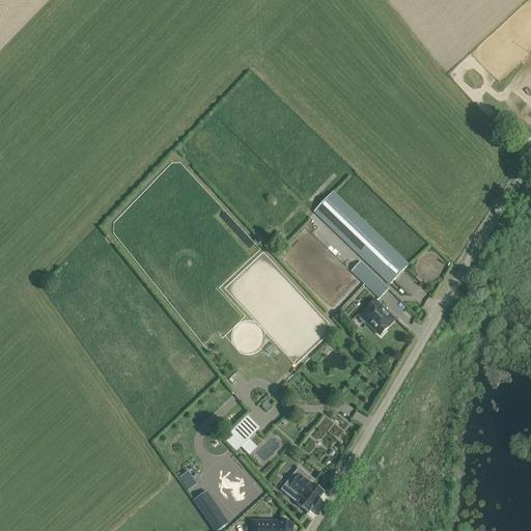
[(409,266),(333,193),(314,213),(390,284),(409,266)]
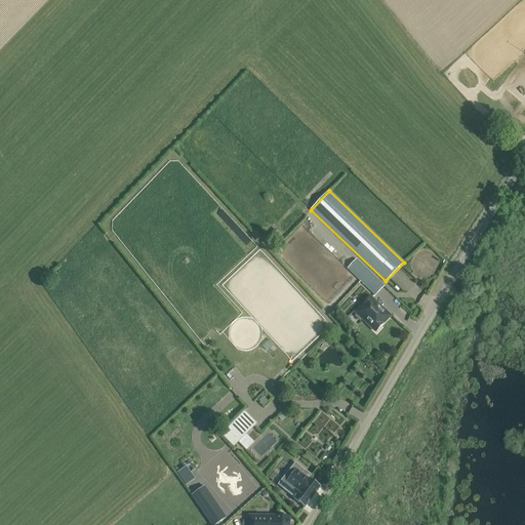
[(275,229),(265,241),(272,247),(282,235),(275,229)]
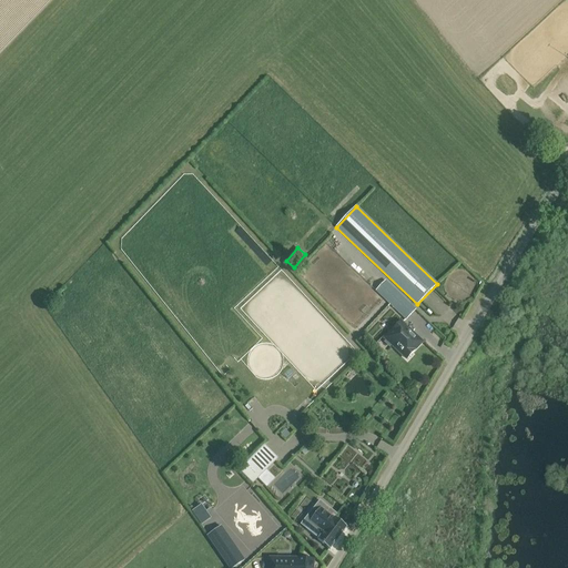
[(415,310),(385,281),(376,291),(406,320),(415,310)]
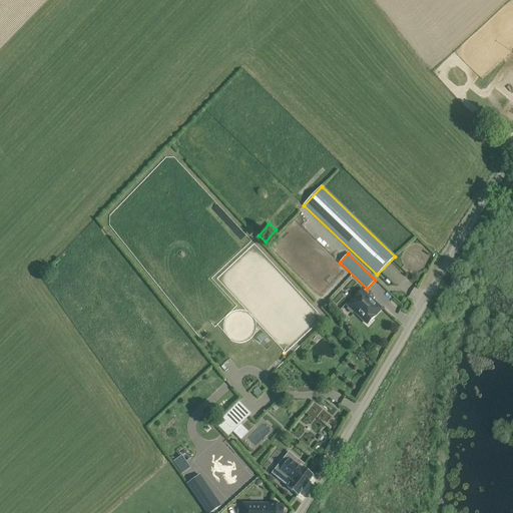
[(348,306),(367,325),(382,310),(372,301),(375,299),(369,293),(367,295),(362,291),(348,306)]
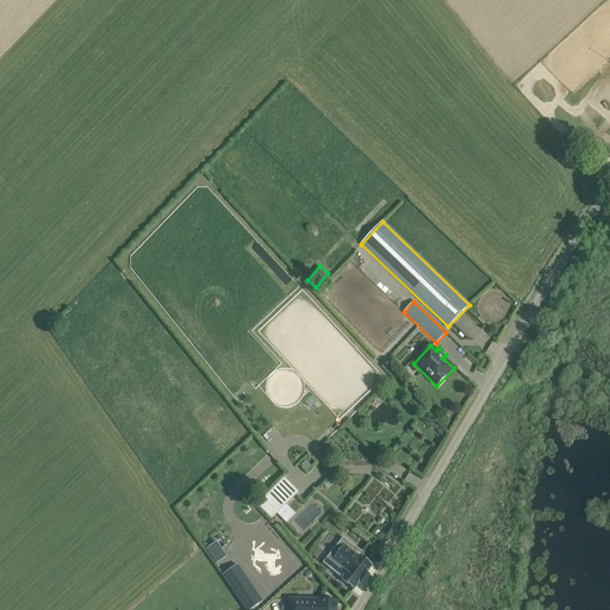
[(305,460),(300,465),(307,473),(312,468),(305,460)]
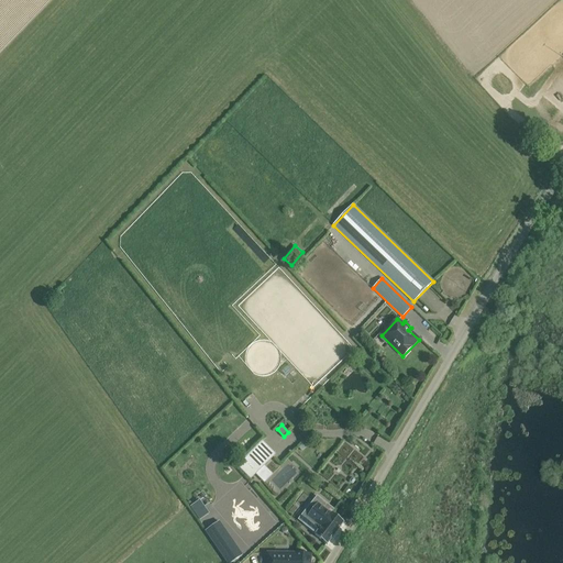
[(239,466),(251,478),(275,455),(262,442),(239,466)]
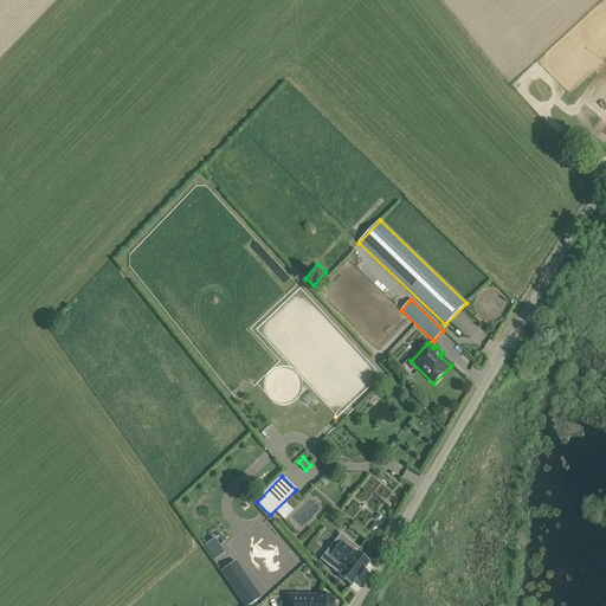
[(352,585),(369,562),(343,542),(347,537),(341,534),(324,555),(328,559),(324,563),(352,585)]
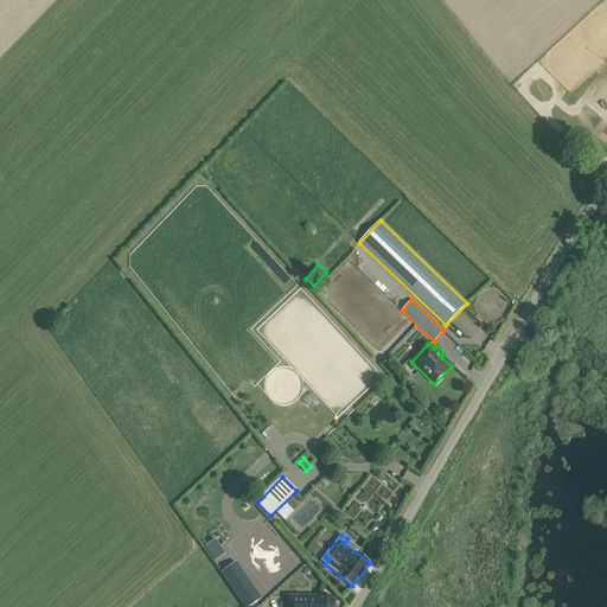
[(204,548),(212,561),(222,554),(212,541),(204,548)]
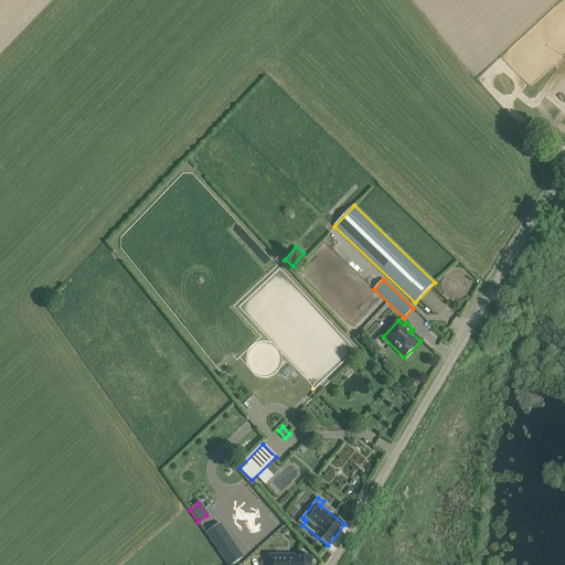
[(205,534),(226,564),(231,564),(241,558),(217,525),(205,534)]
